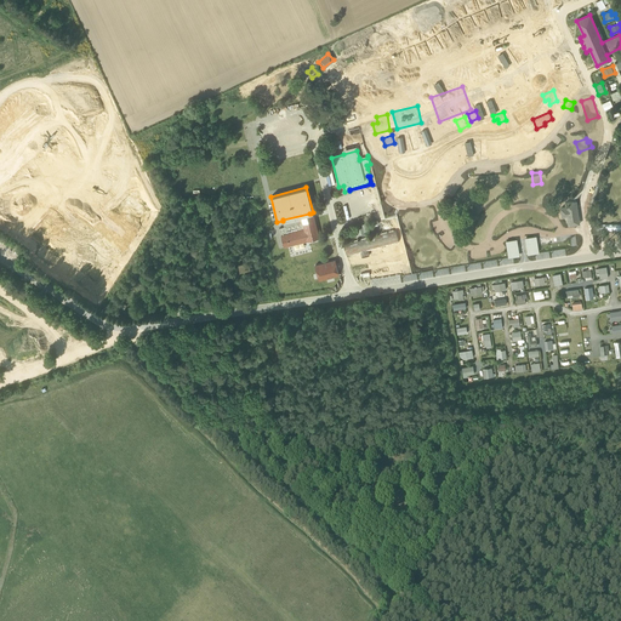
[(409,195),(400,198),(403,206),(411,204),(409,195)]
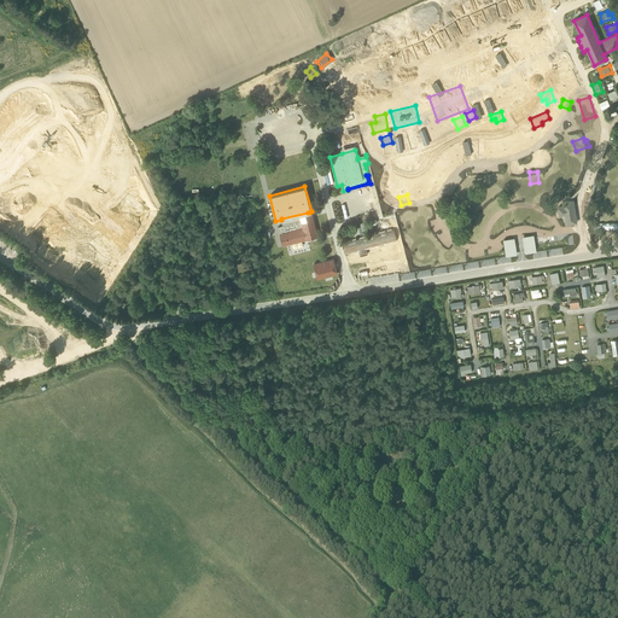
[(564,215),(565,225),(573,223),(571,200),(563,202),(563,207),(558,208),(559,215),(564,215)]
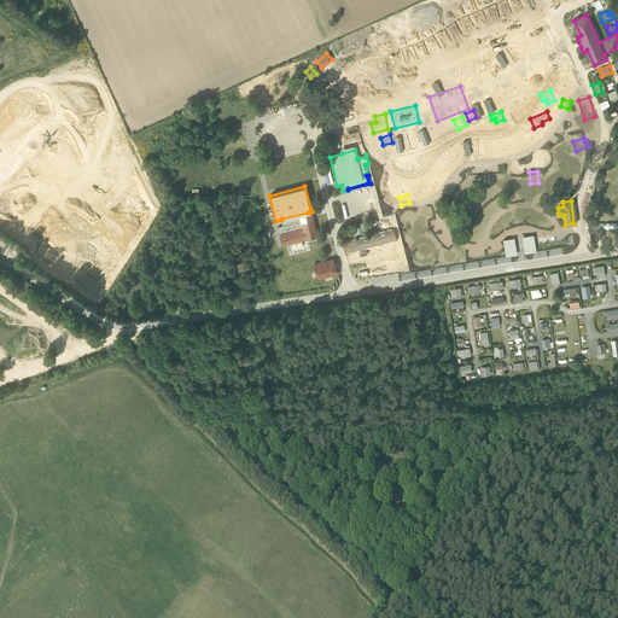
[(424,202),(413,204),(415,211),(425,209),(424,202)]
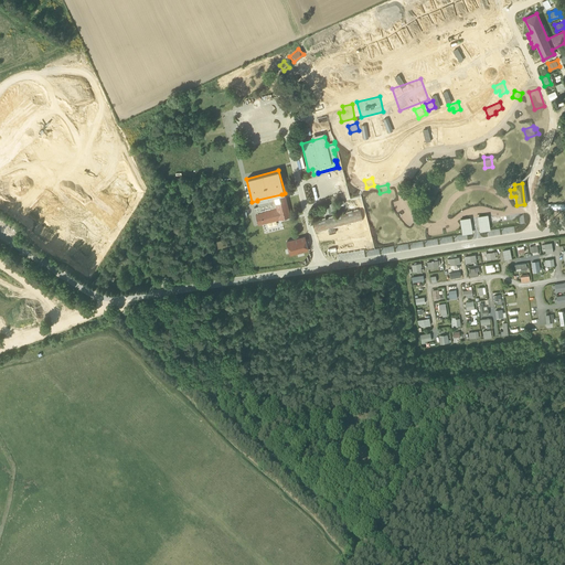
[(283,200),(281,194),(257,200),(259,206),(258,206),(254,208),(258,223),(289,215),(287,205),(286,206),(285,200),(283,200)]
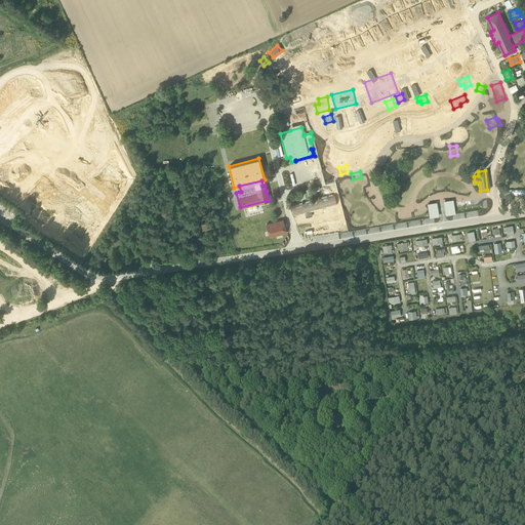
[(331,186),(322,189),(324,195),(333,192),(331,186)]
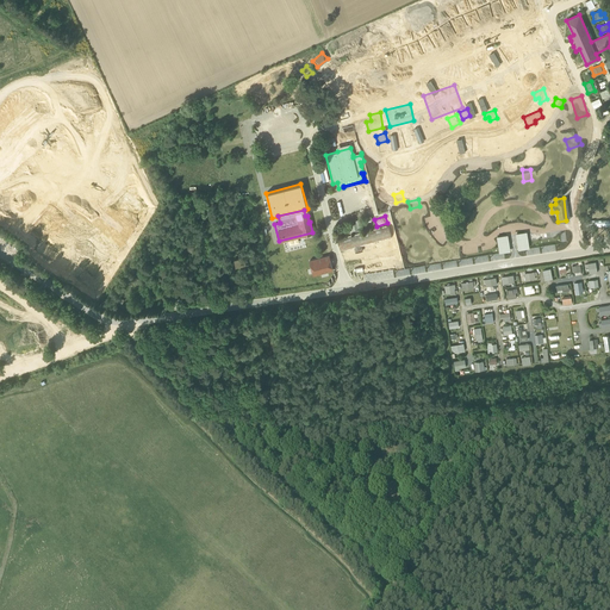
[(354,248),(355,253),(362,250),(361,246),(392,238),(388,225),(337,238),(341,251),(354,248)]
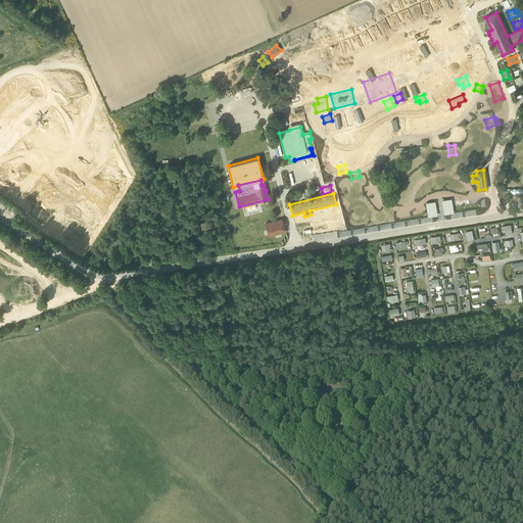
[(350,205),(348,199),(340,202),(342,208),(350,205)]
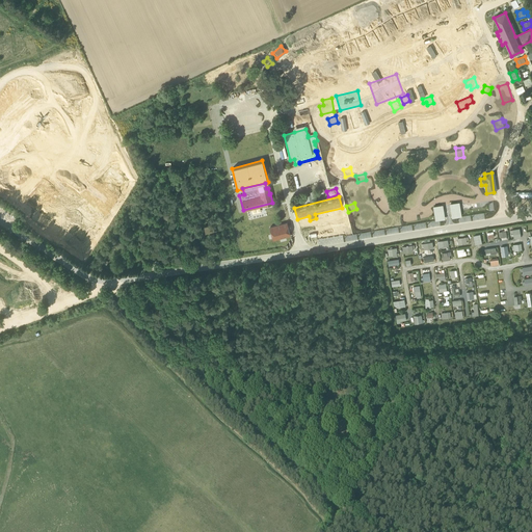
[(459,203),(450,204),(452,217),(461,215),(459,203)]
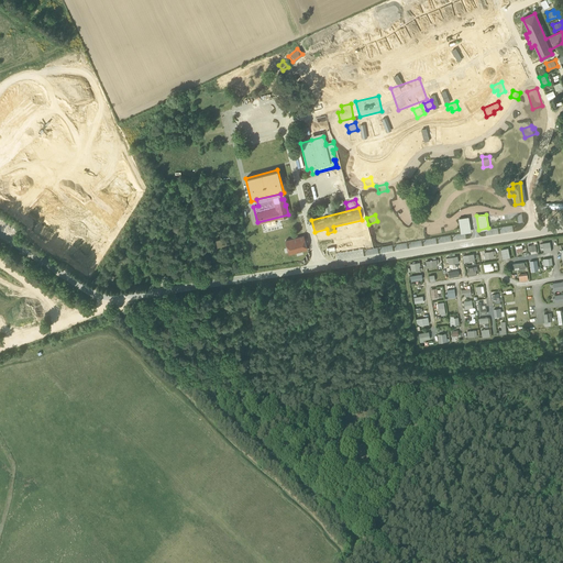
[(440,218),(443,231),(449,230),(445,217),(440,218)]
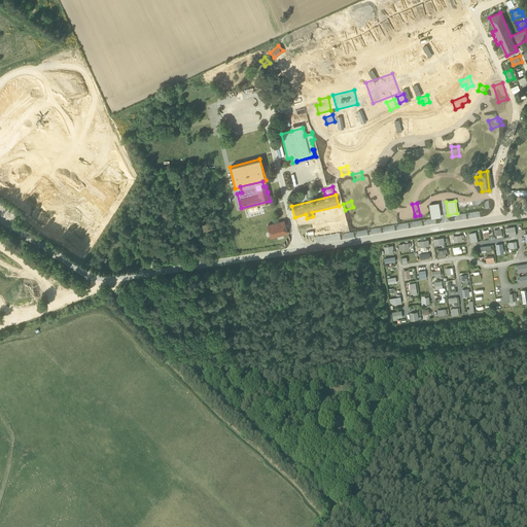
[(438,203),(429,205),(431,218),(441,216),(438,203)]
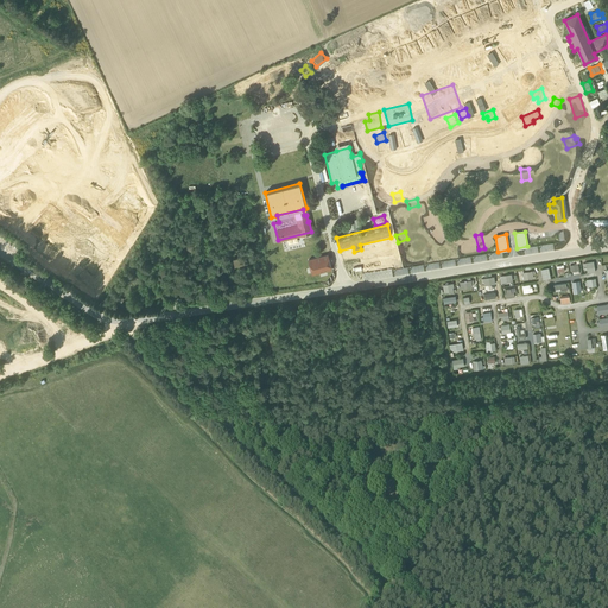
[(374,270),(397,263),(393,249),(371,257),(374,270)]
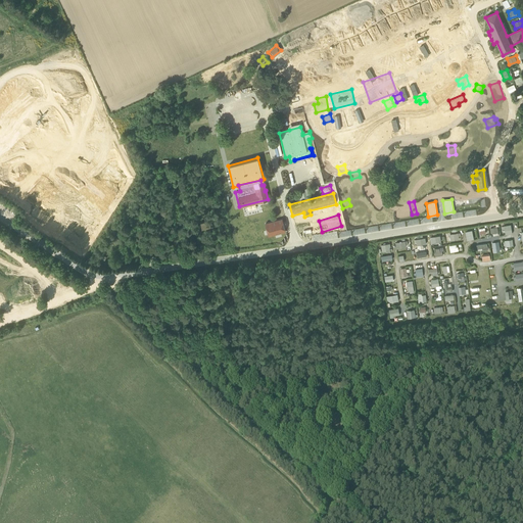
[(266,223),(269,235),(285,231),(282,219),(266,223)]
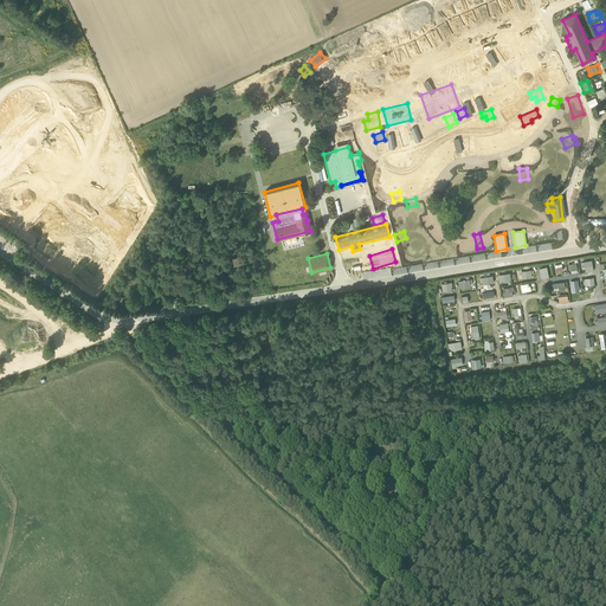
[(232,257),(234,265),(247,263),(246,255),(232,257)]
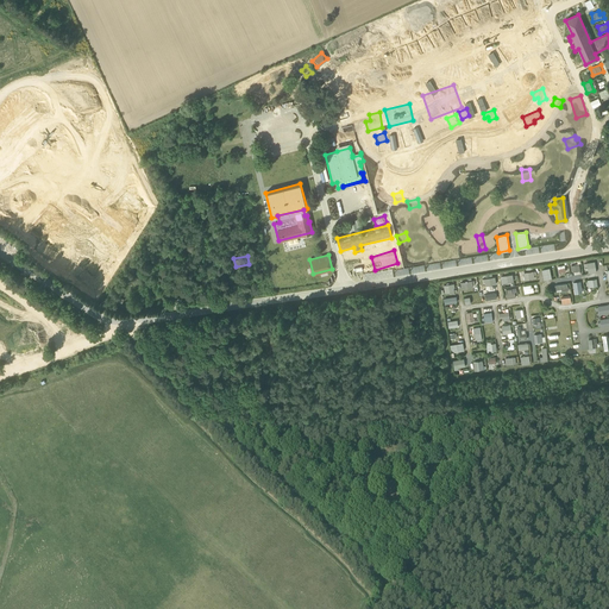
[(596,261),(586,262),(588,272),(597,271),(596,261)]
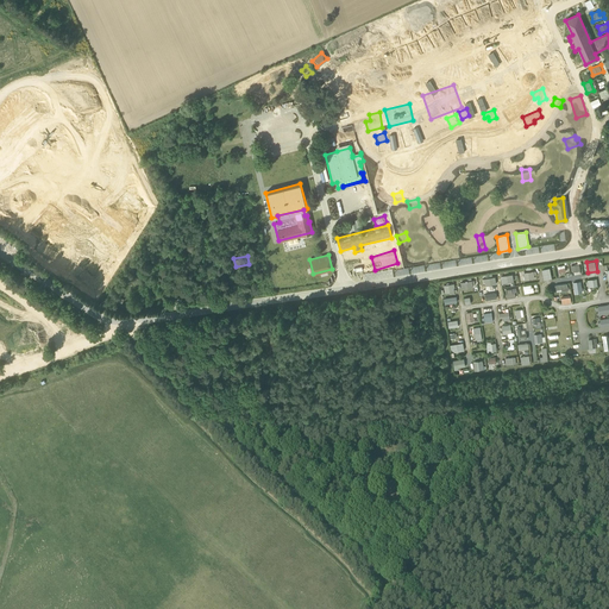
[(542,269),(544,280),(552,278),(551,268),(542,269)]
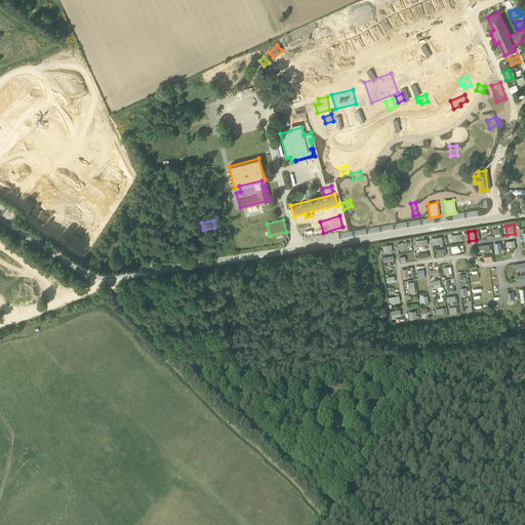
[(444,251),(445,250),(445,248),(435,249),(436,256),(445,255),(444,251)]
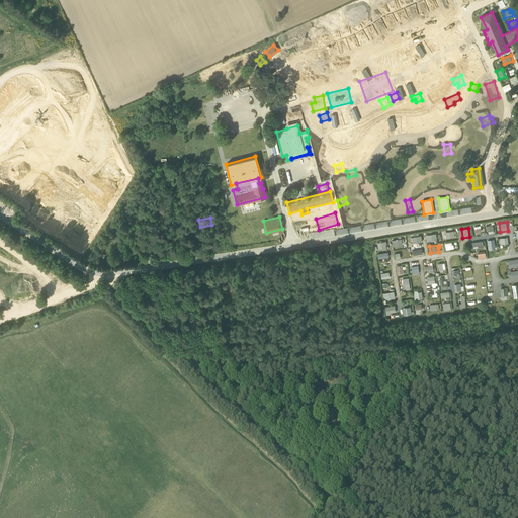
[(412,270),(410,270),(411,274),(420,273),(419,265),(412,266),(412,270)]
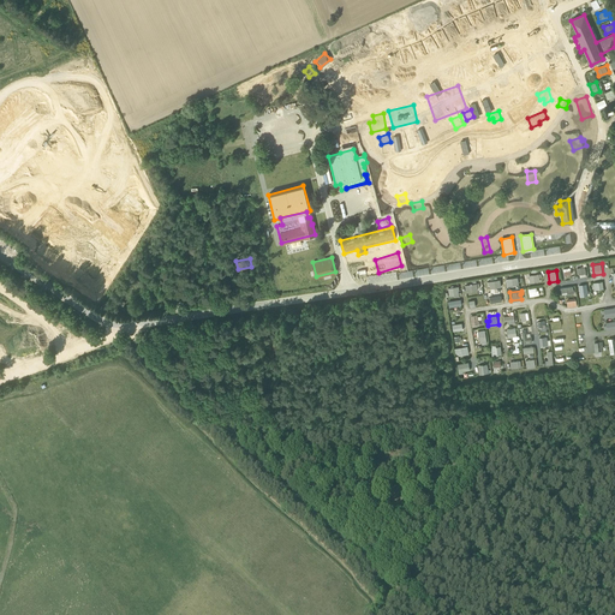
[(538,338),(541,346),(549,345),(547,336),(538,338)]
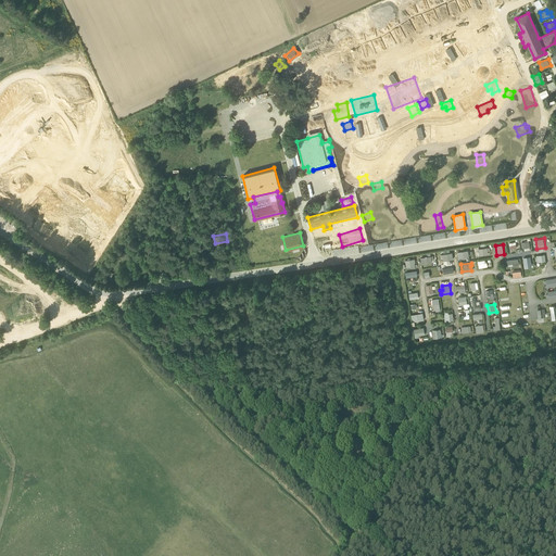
[(545,308),(536,308),(538,317),(545,317),(545,308)]
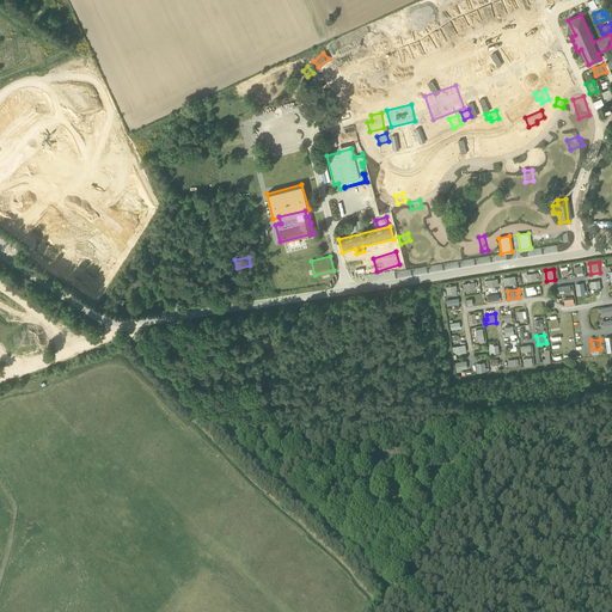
[(500,353),(500,344),(495,344),(495,343),(489,343),(490,353),(500,353)]
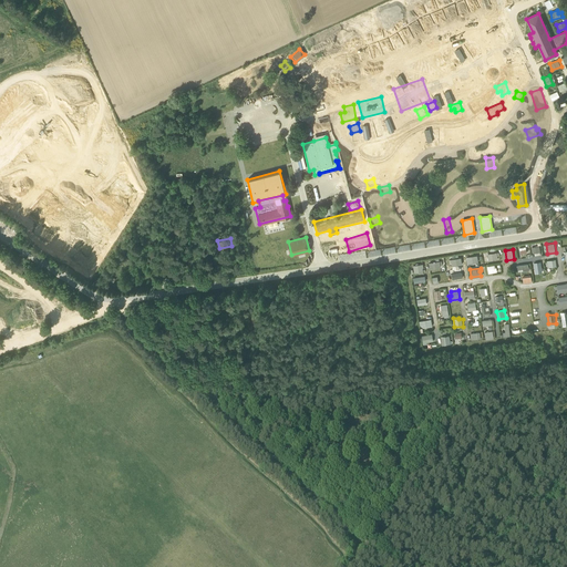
[(493,330),(485,331),(486,339),(494,338),(493,330)]
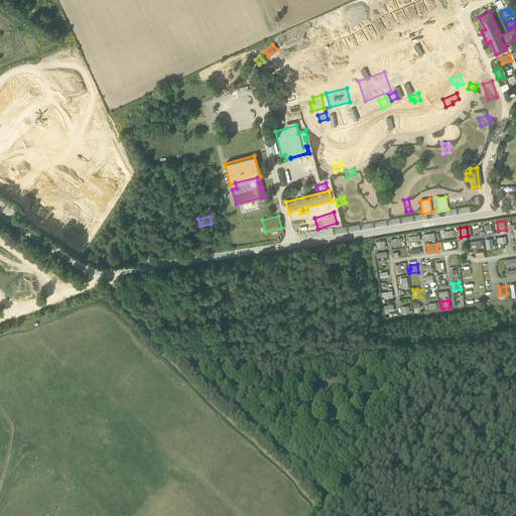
[(394,303),(383,304),(383,313),(388,312),(388,310),(394,310),(394,303)]
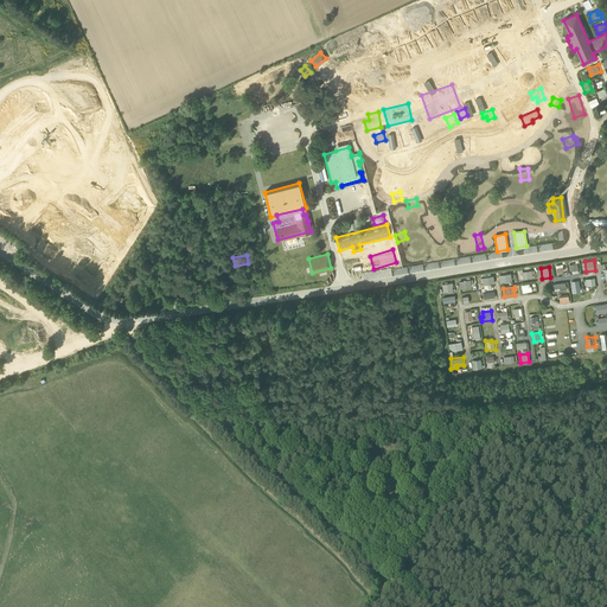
[(472,359),(473,369),(483,368),(481,358),(472,359)]
